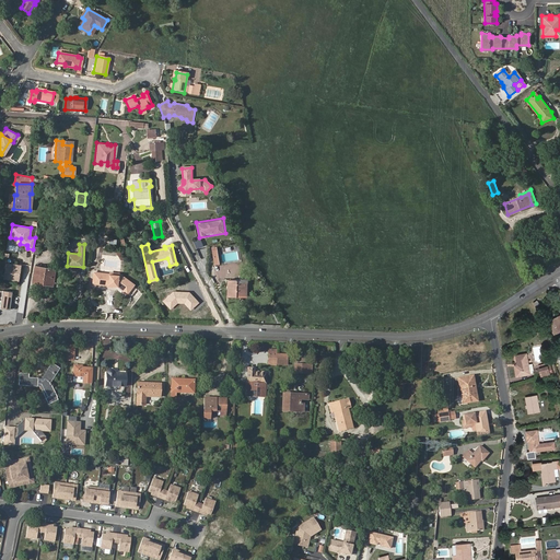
[(18,280),(20,265),(6,263),(3,278),(18,280)]
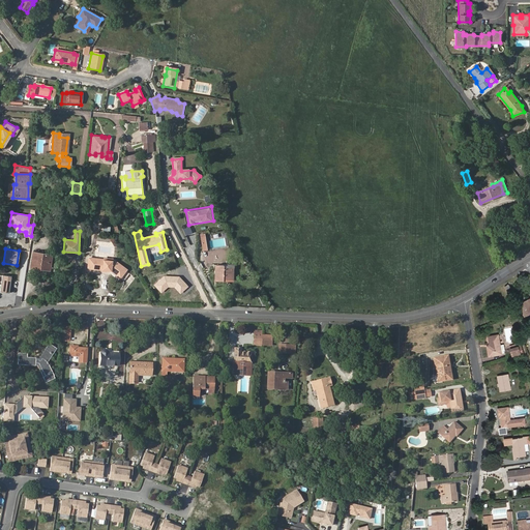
[(33,252),(31,266),(39,268),(41,266),(48,267),(49,255),(33,252)]
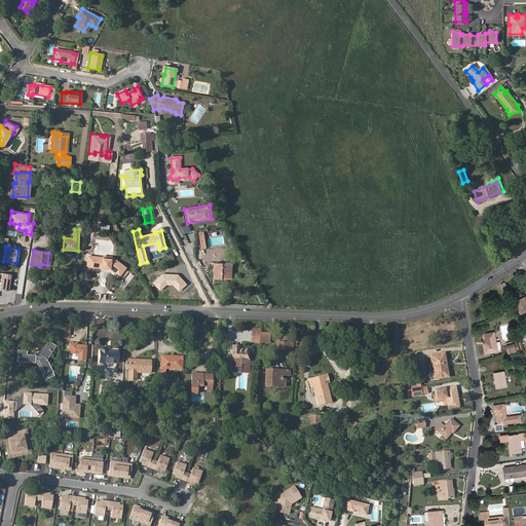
[(39,266),(49,267),(51,253),(48,253),(47,265),(41,264),(39,266)]
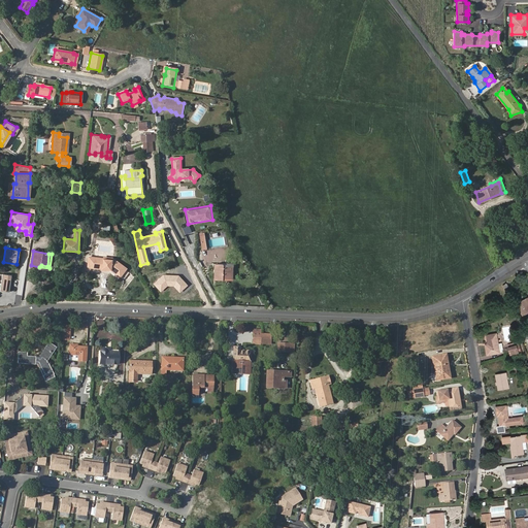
[(110,269),(111,260),(89,257),(88,267),(110,269)]
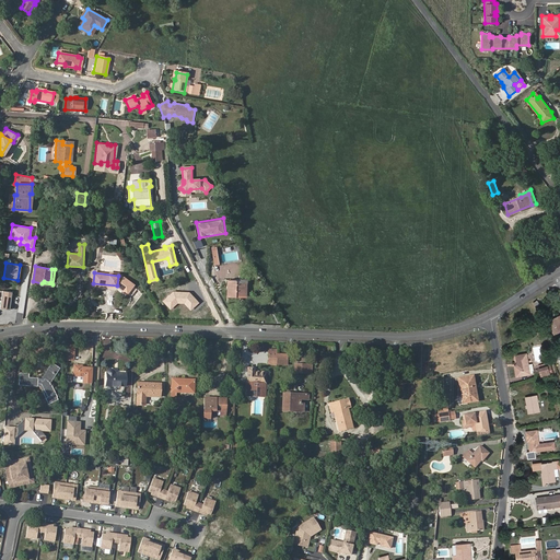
[(130,284),(118,276),(117,286),(125,292),(130,284)]
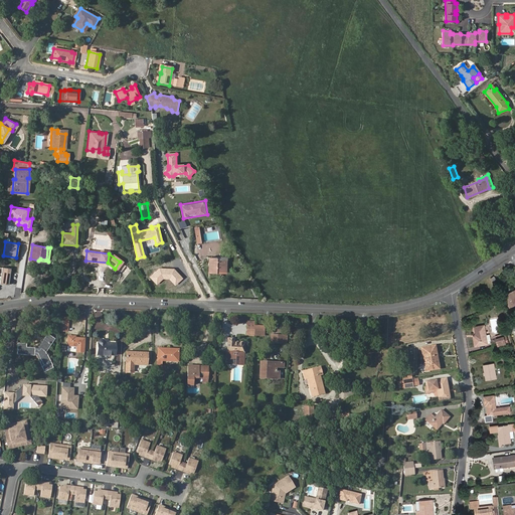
[(217,261),(217,258),(210,258),(209,272),(226,273),(226,261),(217,261)]
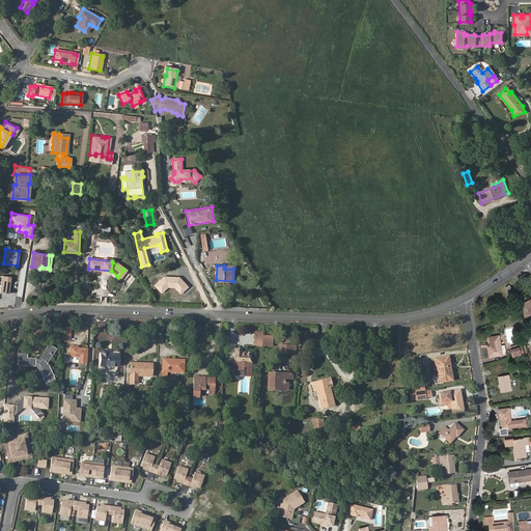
[(12,277),(3,275),(0,292),(9,294),(12,277)]
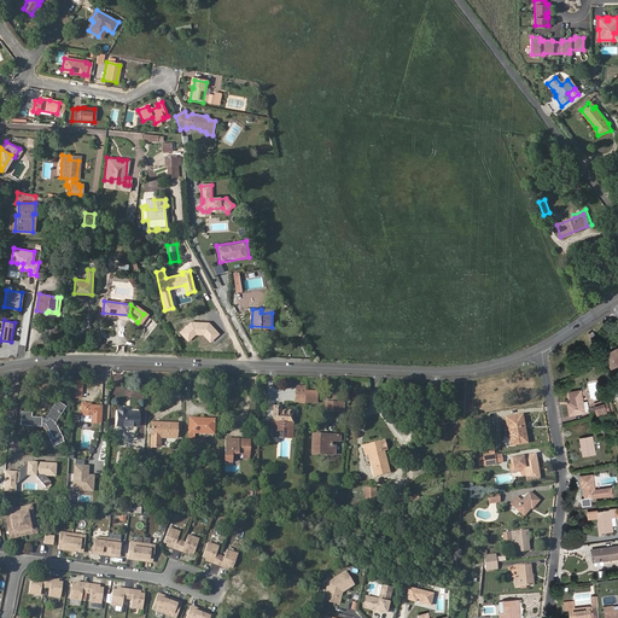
[(75,379),(74,397),(83,397),(85,380),(75,379)]
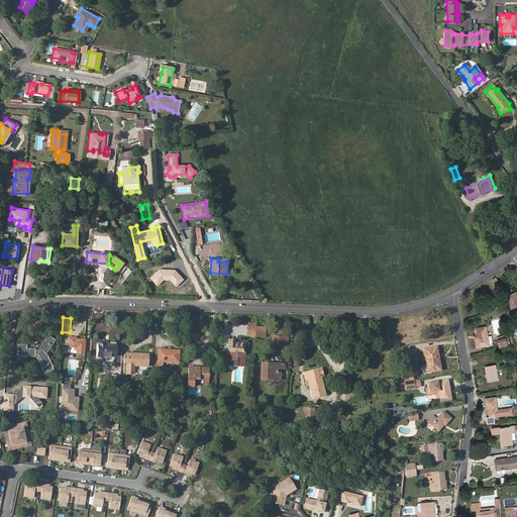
[(489,338),(487,326),(477,328),(479,337),(477,337),(478,347),(494,344),(493,338),(489,338)]
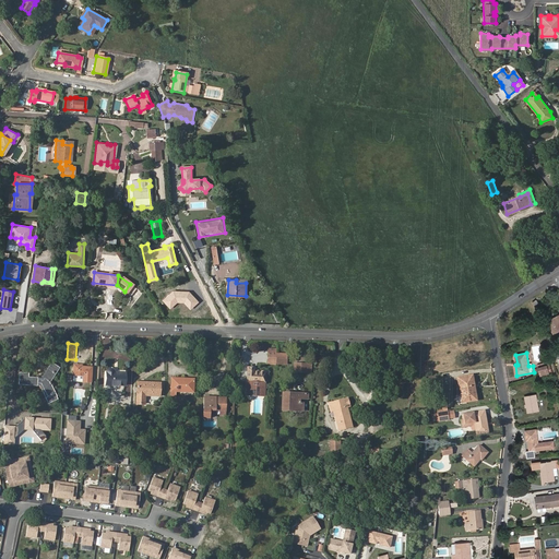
[(28,377),(28,372),(20,371),(19,384),(37,385),(37,383),(40,383),(47,396),(45,397),(48,404),(58,400),(56,396),(57,395),(50,382),(60,367),(51,361),(42,377),(28,377)]
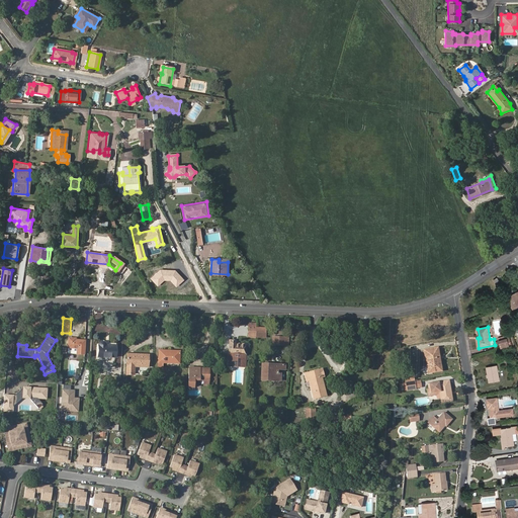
[(287,344),(287,336),(272,336),(272,344),(287,344)]
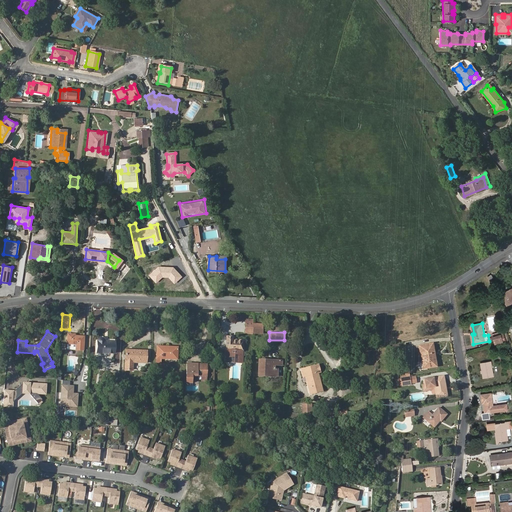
[(75,336),(75,334),(68,333),(67,343),(75,344),(75,349),(83,350),(84,336),(75,336)]
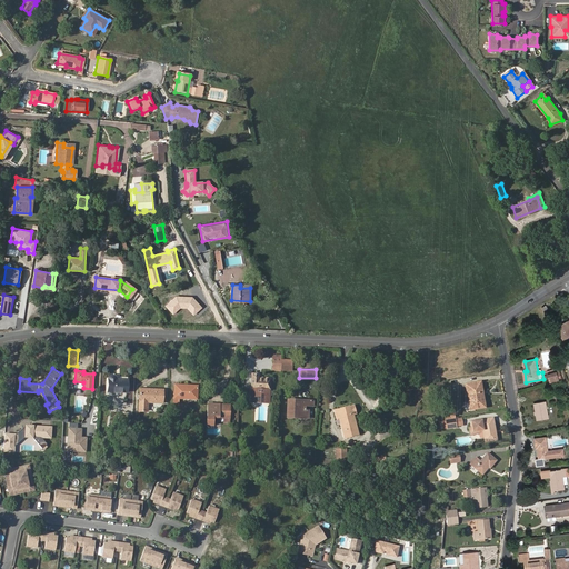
[(553,382),(561,380),(559,372),(551,375),(553,382)]
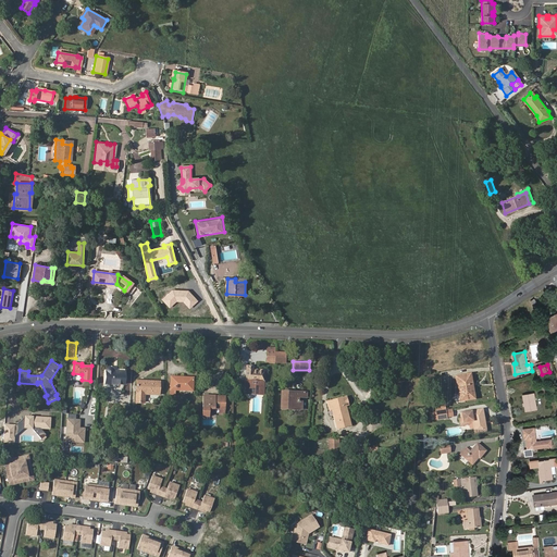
[(252,370),(252,366),(247,366),(246,381),(263,381),(264,370),(252,370)]
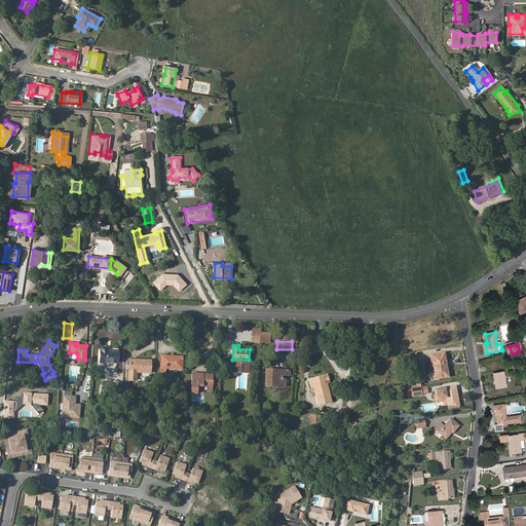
[(102,347),(101,348),(101,349),(100,362),(117,362),(117,351),(108,350),(107,349),(107,348),(106,347),(104,347),(103,347),(102,347)]
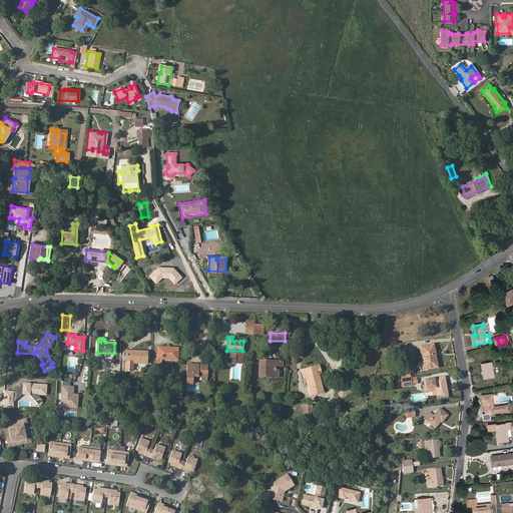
[(424,369),(437,367),(436,359),(432,359),(430,345),(420,346),(424,369)]
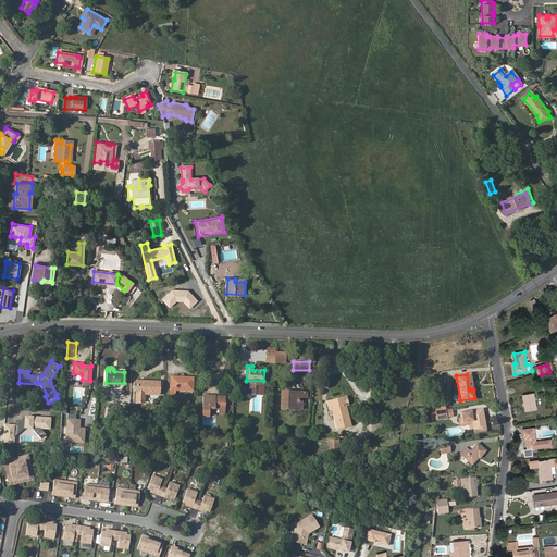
[(193,390),(193,376),(171,376),(171,388),(193,390)]
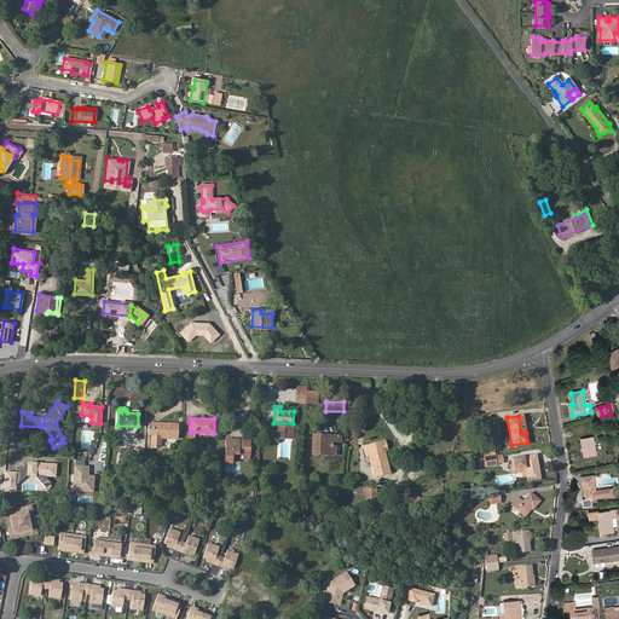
[(177,438),(178,423),(165,423),(165,426),(152,426),(151,446),(161,447),(161,437),(177,438)]
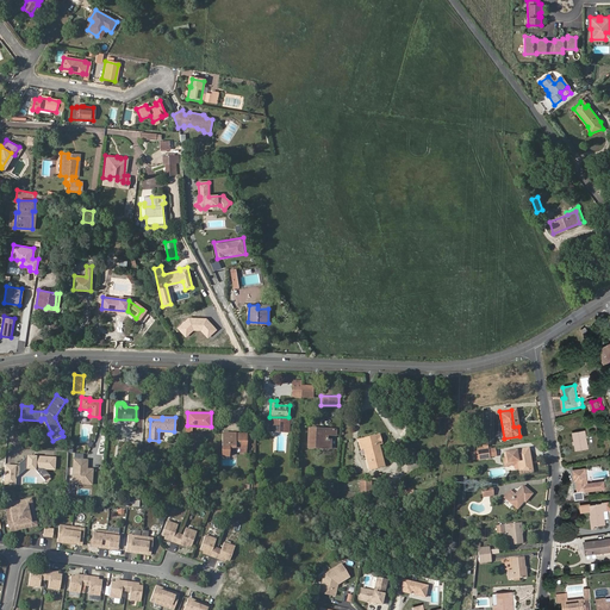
[(41,421),(43,421),(49,434),(51,433),(44,418),(41,418),(41,421)]
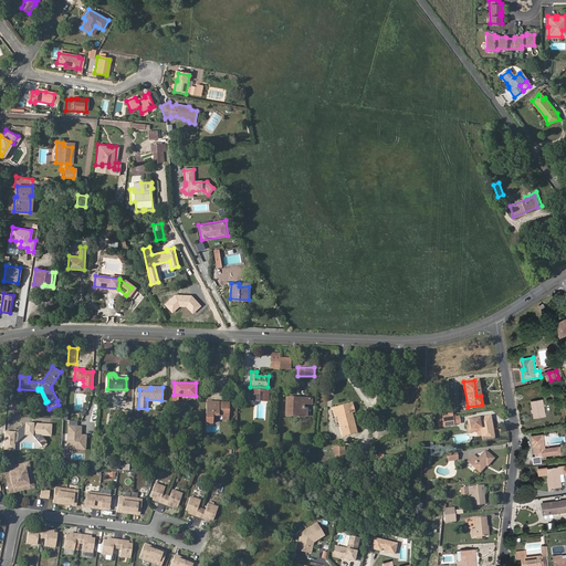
[(293,398),(293,396),(285,396),(285,413),(292,413),(292,410),(295,410),(295,411),(296,412),(306,412),(306,406),(303,406),(302,402),(312,402),(312,397),(303,397),(303,398),(300,398),(300,397),(296,396),(296,398),(293,398)]
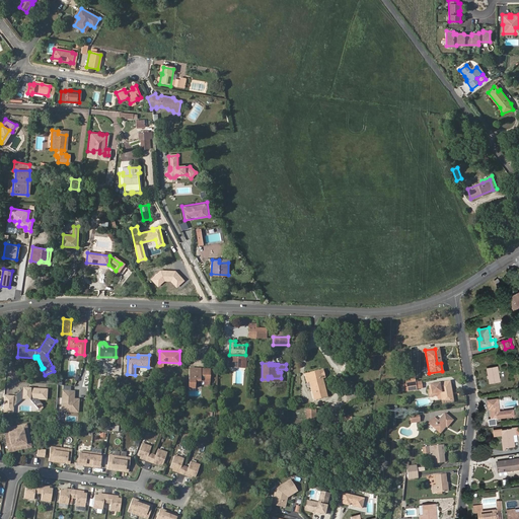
[(501,381),(498,366),(488,368),(490,375),(490,378),(491,383),(501,381)]
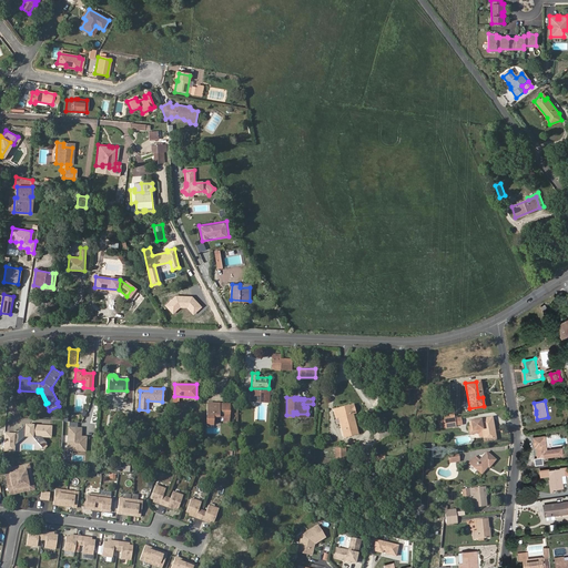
[(230,416),(230,404),(208,403),(208,424),(213,424),(213,416),(220,416),(230,416)]
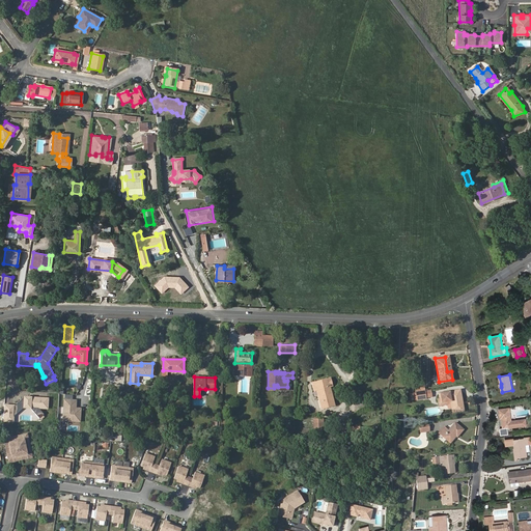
[(334,385),(332,376),(314,381),(316,390),(317,390),(319,390),(324,407),(336,403),(332,387),(333,387),(334,385)]
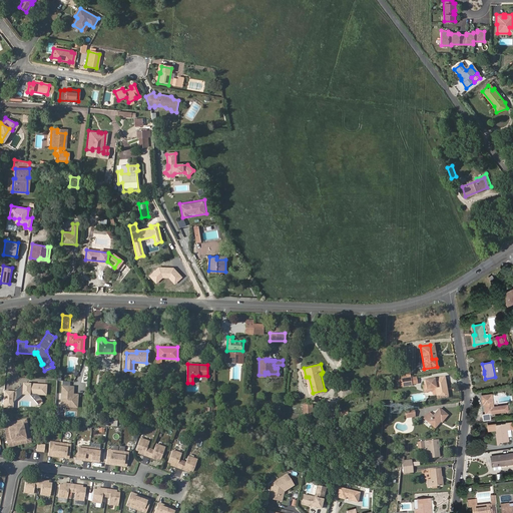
[(403,386),(411,384),(410,377),(402,379),(403,385),(403,386)]
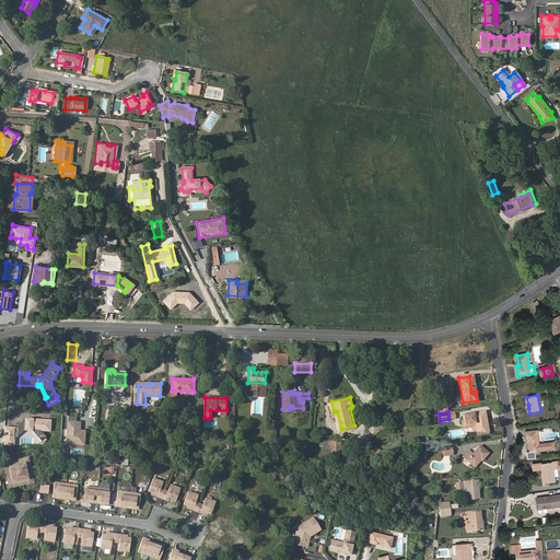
[(487,423),(485,411),(464,415),(465,420),(466,424),(471,423),(476,423),(477,430),(478,432),(487,431),(486,423),(487,423)]
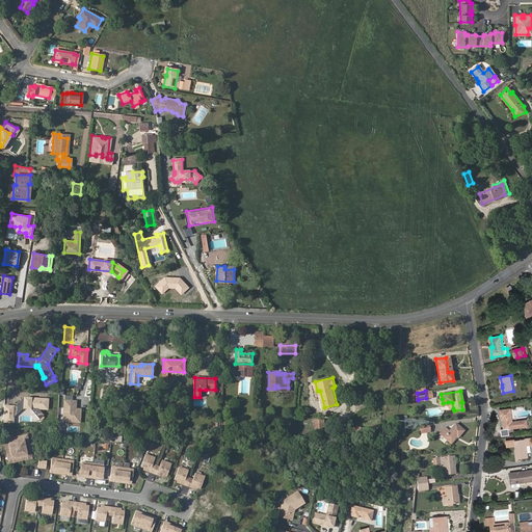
[(20,404),(4,404),(4,422),(21,423),(21,420),(42,421),(42,408),(49,409),(49,397),(21,396),(20,404)]
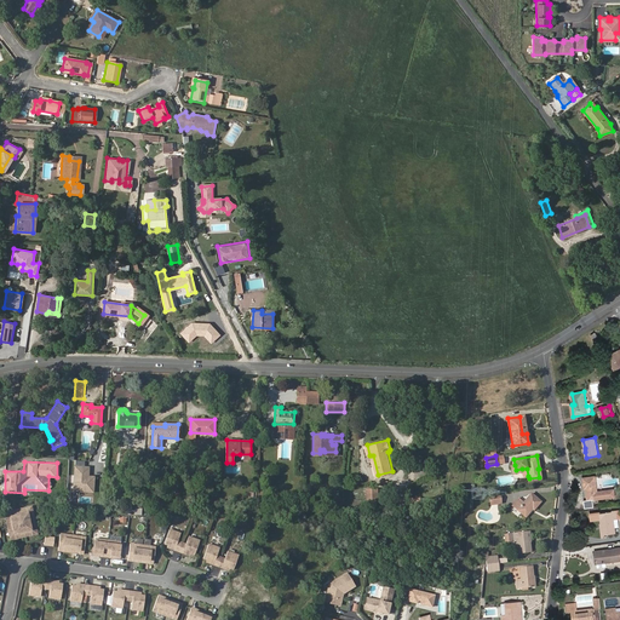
[(529,481),(541,478),(539,469),(538,469),(539,477),(529,478),(529,481)]
